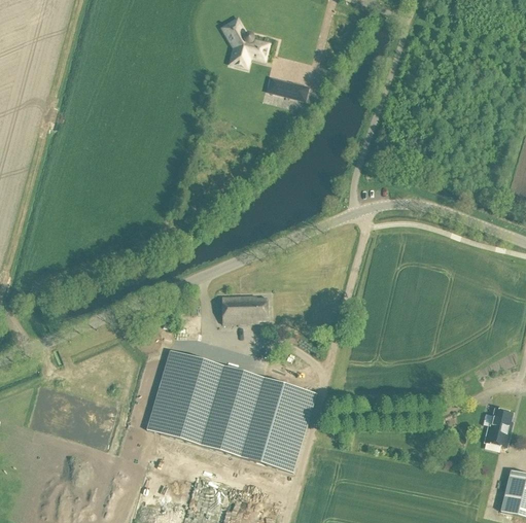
[(245,34),(236,19),(222,27),(234,46),(230,62),(246,66),(248,56),(263,59),(267,43),(252,39),(252,38),(252,37),(252,36),(252,35),(251,34),(250,34),(249,33),(248,33),(247,33),(245,34)]
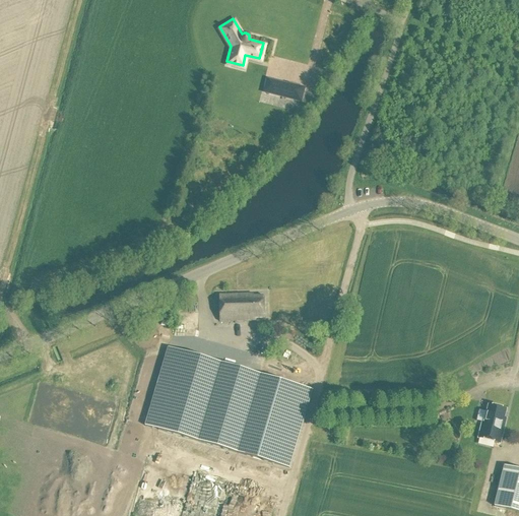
[(283,94),(287,82),(265,77),(262,89),(283,94)]
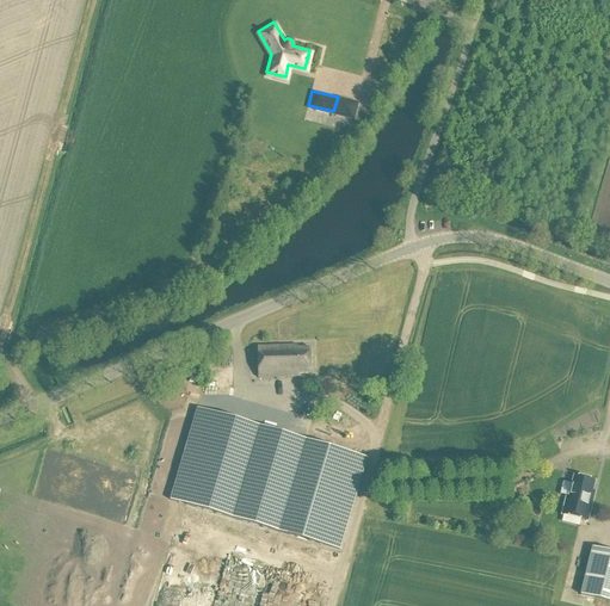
[(338,97),(333,111),(352,116),(356,101),(338,97)]
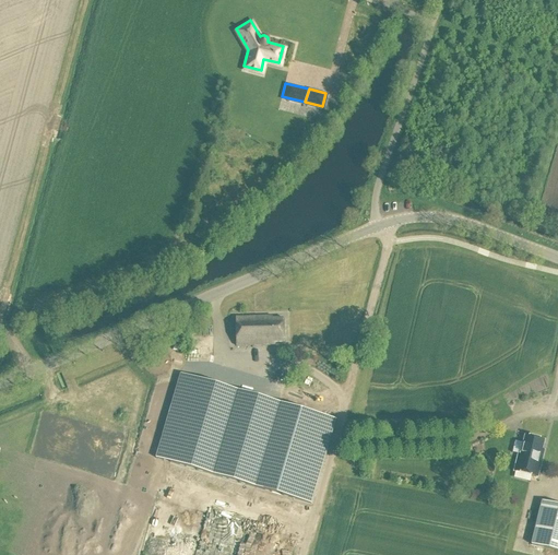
[(274,341),(274,339),(283,339),(283,314),(270,314),(270,313),(235,314),(235,342),(274,341)]
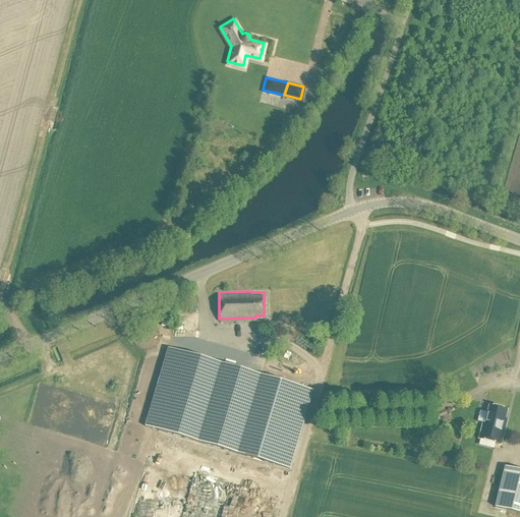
[(289,466),(312,388),(167,345),(145,423),(289,466)]
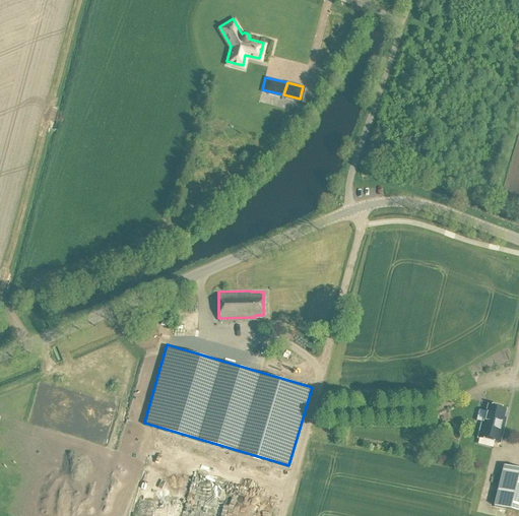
[(499,441),(503,421),(501,421),(505,406),(488,402),(483,420),(481,420),(477,435),(499,441)]
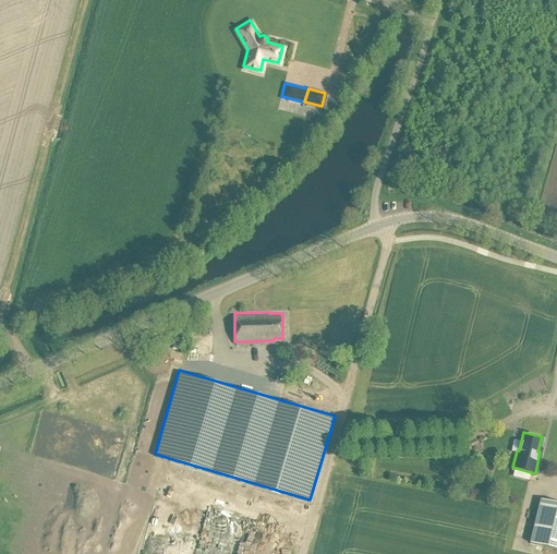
[(556,501),(540,497),(530,541),(556,546),(556,501)]
